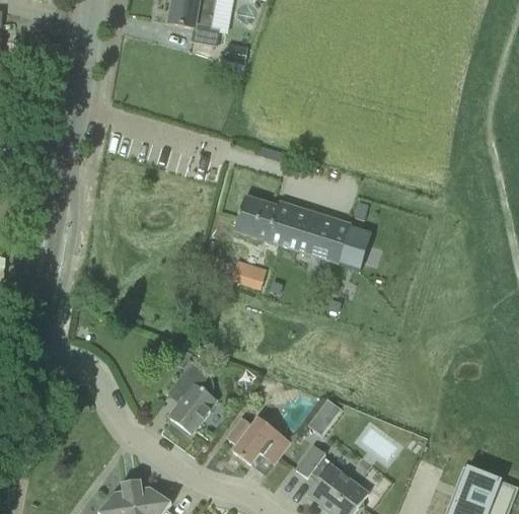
[(172,0),(168,22),(195,27),(192,42),(217,46),(220,28),(212,26),(216,0),(172,0)]
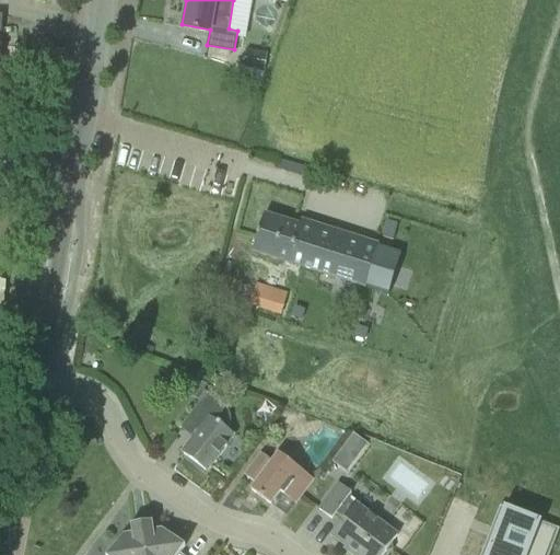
[(248,55),(247,62),(258,65),(259,54),(253,53),(248,55)]
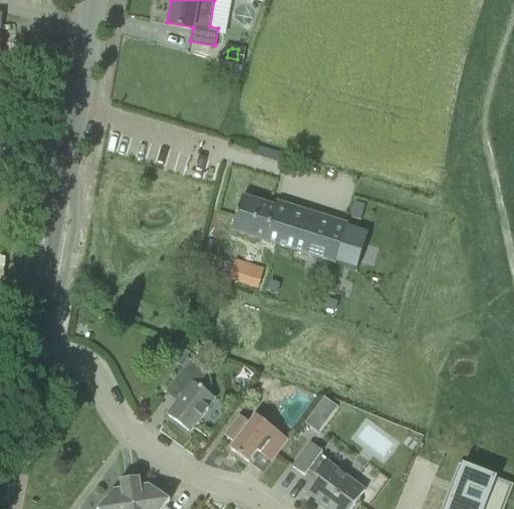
[(263,156),(266,146),(259,144),(256,153),(263,156)]
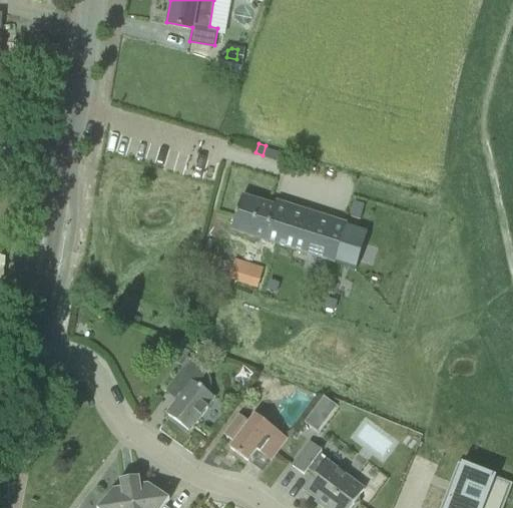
[(347,221),(276,198),(274,203),(241,193),(231,225),(335,260),(347,221)]
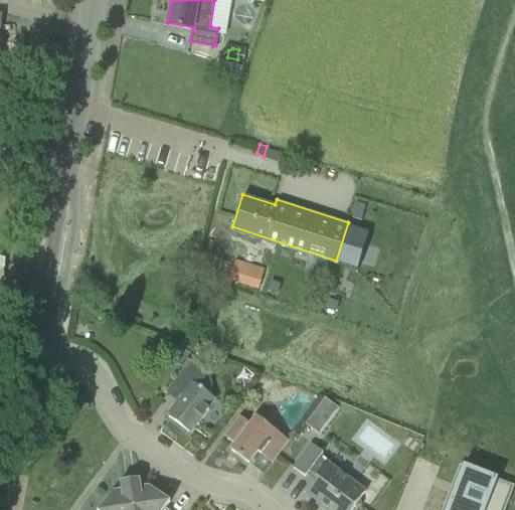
[(356,199),(351,215),(361,218),(366,202),(356,199)]
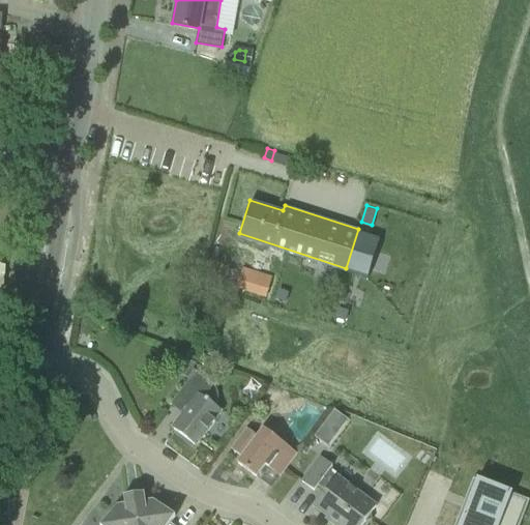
[(241,264),(235,286),(264,295),(271,273),(241,264)]
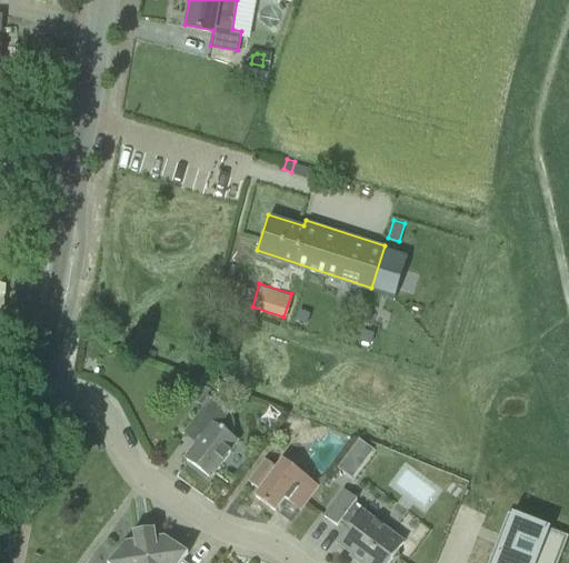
[(310,310),(299,307),(296,317),(307,321),(310,310)]
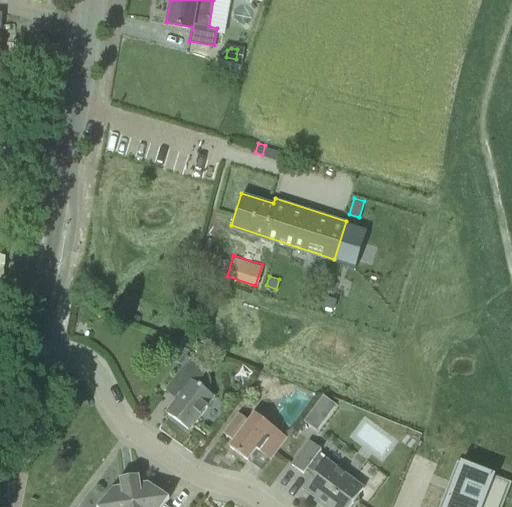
[(334,307),(337,297),(327,294),(324,304),(334,307)]
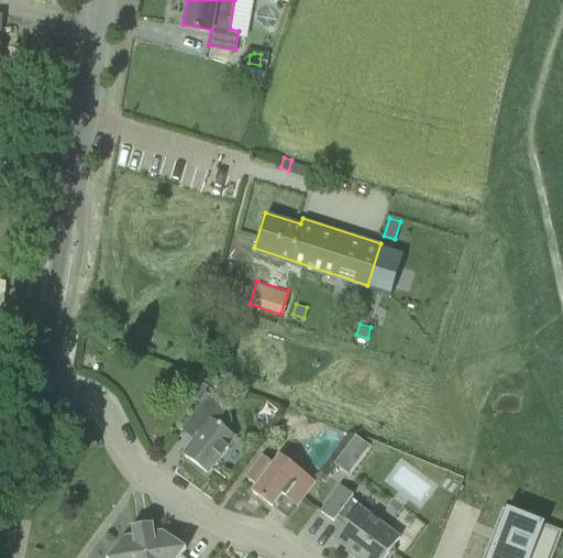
[(183,451),(208,470),(235,434),(229,428),(230,425),(231,420),(231,415),(230,412),(228,407),(224,404),(208,391),(189,416),(201,425),(183,451)]
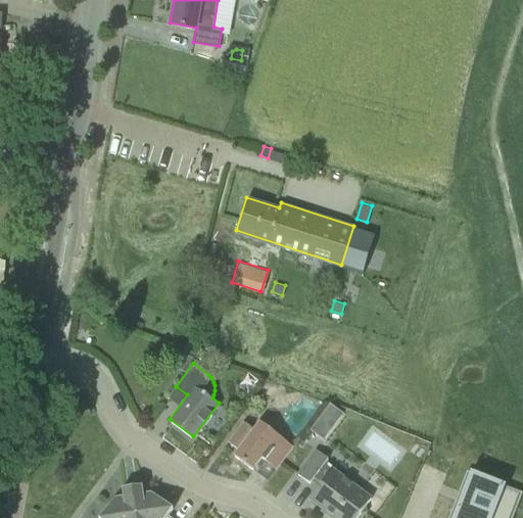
[(325,438),(343,410),(330,402),(312,430),(325,438)]
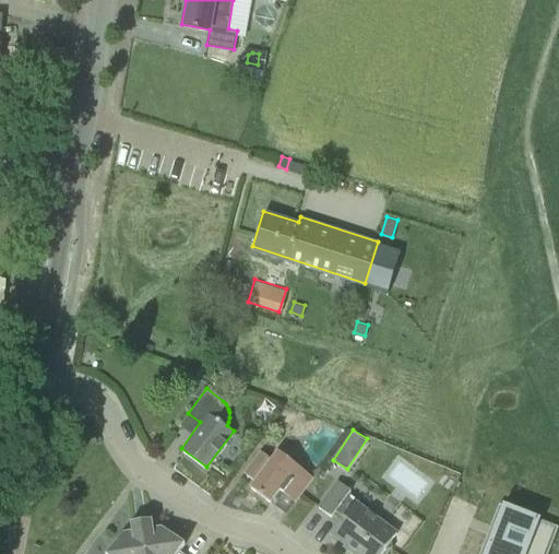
[(277,448),(271,457),(260,449),(244,471),(254,479),(250,485),(271,501),(280,487),(295,499),(313,475),(277,448)]
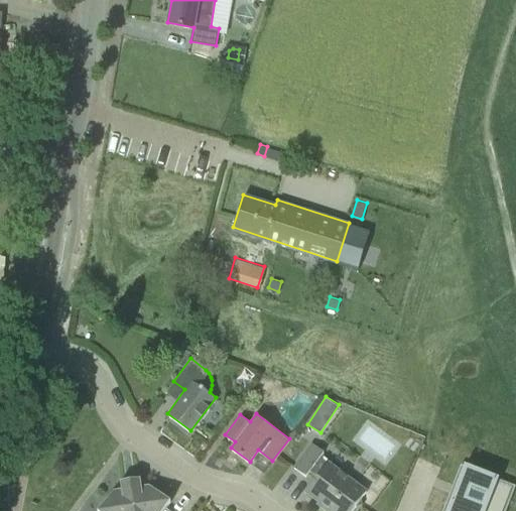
[(316,475),(305,490),(318,500),(320,499),(326,503),(325,504),(333,510),(332,510),(350,510),(355,505),(362,504),(362,496),(366,490),(328,461),(319,456),(324,451),(312,441),(294,466),(305,475),(309,470),(316,475)]
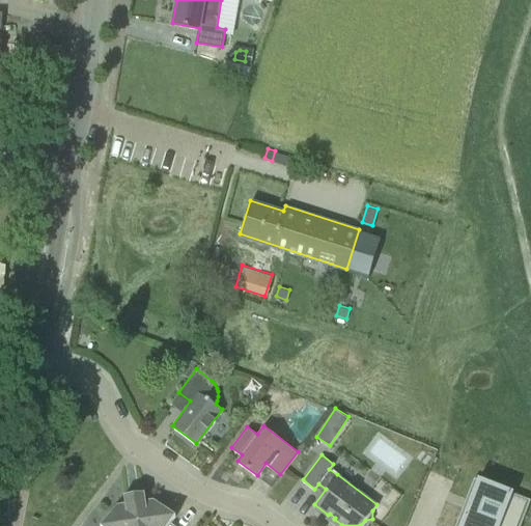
[(519,525),(530,499),(474,477),(466,497),(470,499),(458,525),(519,525)]
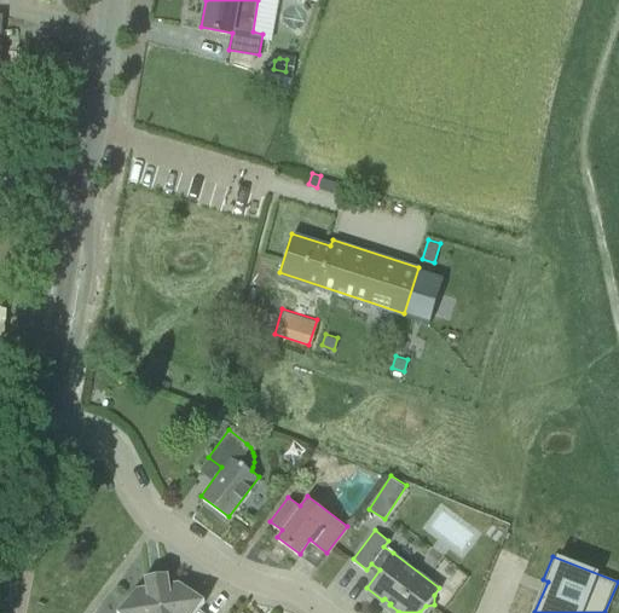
[(206,612),(198,607),(204,600),(179,580),(169,582),(168,572),(144,576),(145,585),(137,587),(116,612),(117,612),(206,612)]
